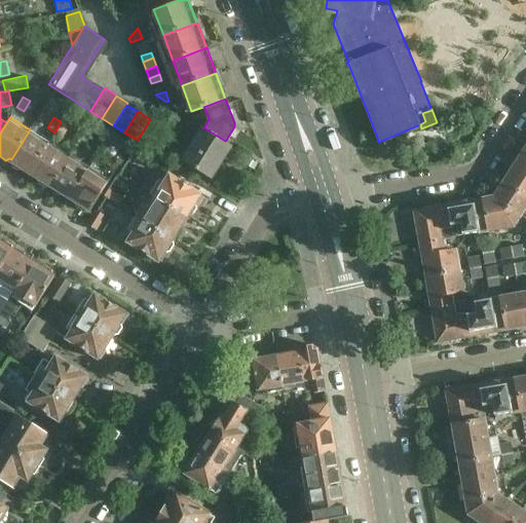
[(91,119),(86,128),(105,140),(111,131),(91,119)]
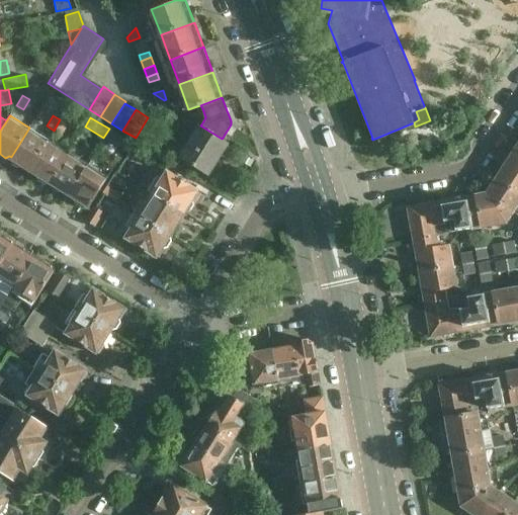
[(61,135),(68,124),(60,119),(54,131),(61,135)]
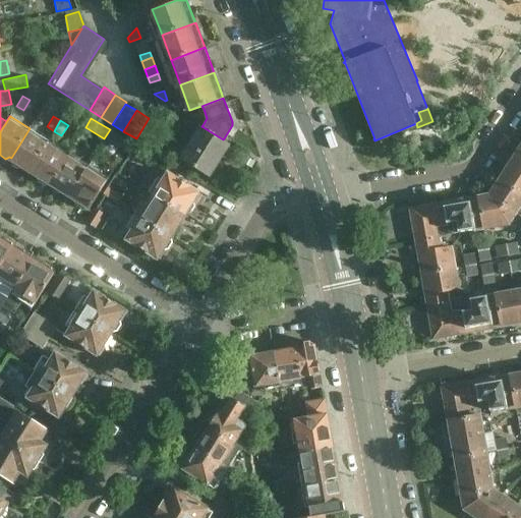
[(229,142),(224,138),(223,139),(201,126),(203,125),(200,124),(181,158),(208,175),(229,142)]
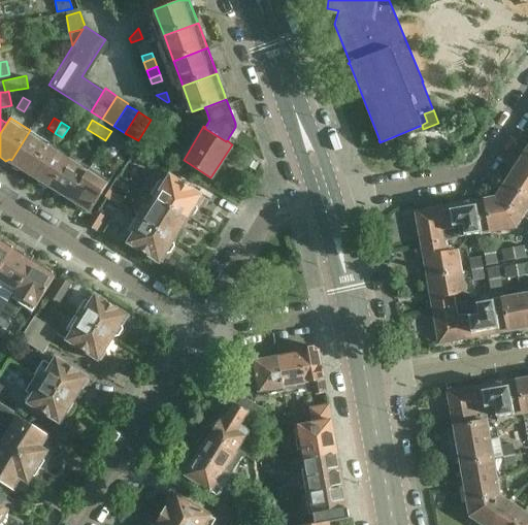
[(30,130),(11,160),(12,160),(13,165),(19,169),(23,167),(30,172),(48,141),(30,130)]
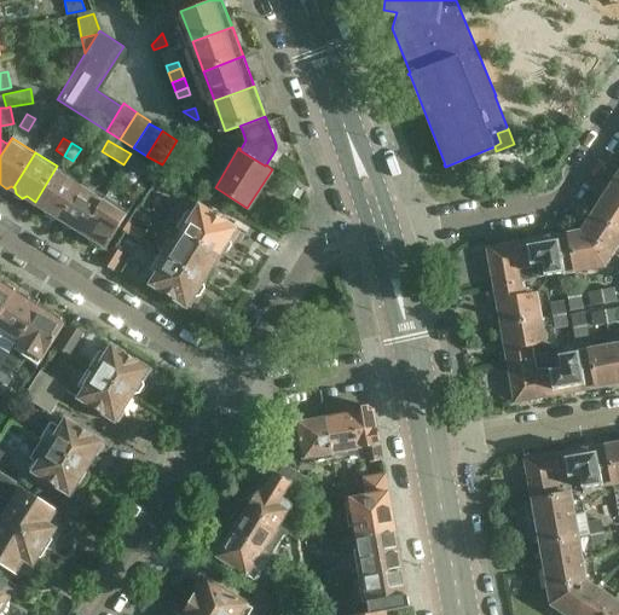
[(146,179),(154,168),(131,154),(123,164),(146,179)]
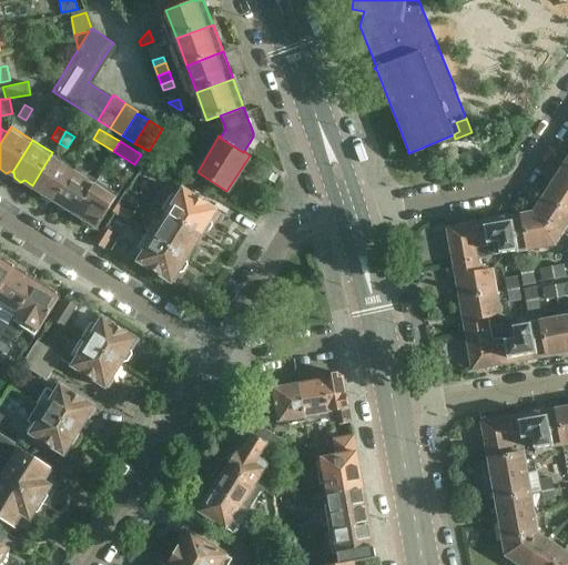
[(52,152),(32,185),(42,191),(42,195),(49,200),(53,198),(56,199),(75,167),(52,152)]
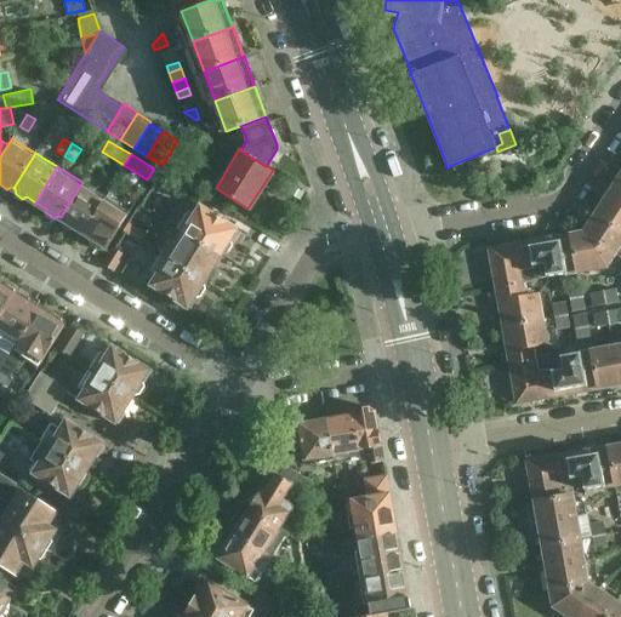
[(184,181),(161,167),(153,181),(176,194),(184,181)]
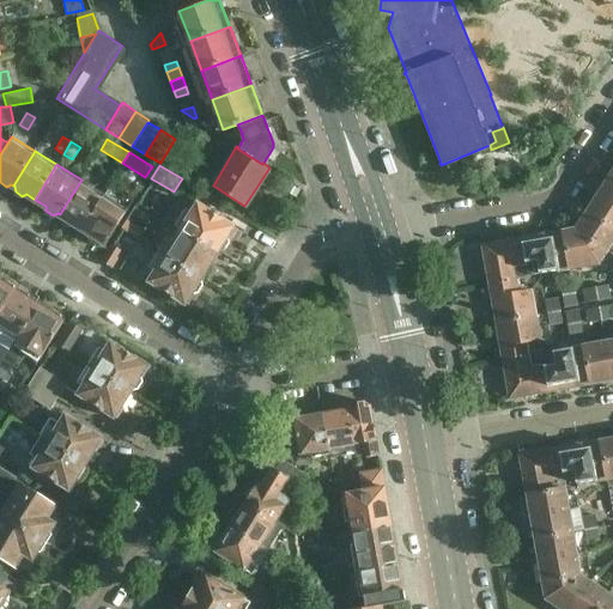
[(612,199),(612,174),(600,192),(612,199)]
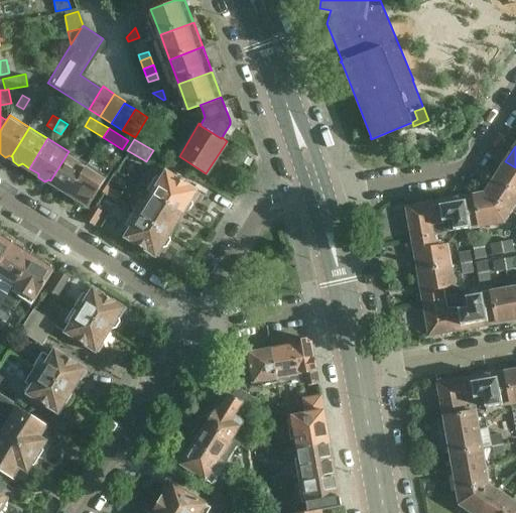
[(87,163),(69,151),(50,180),(51,182),(52,186),(58,190),(62,188),(69,193),(87,163)]
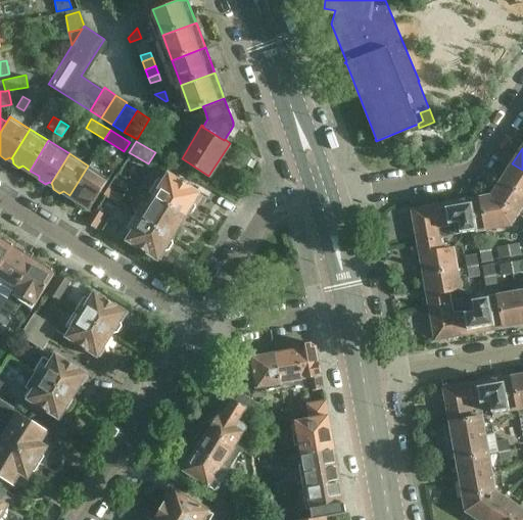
[(522,193),(522,170),(512,163),(502,179),(522,193)]
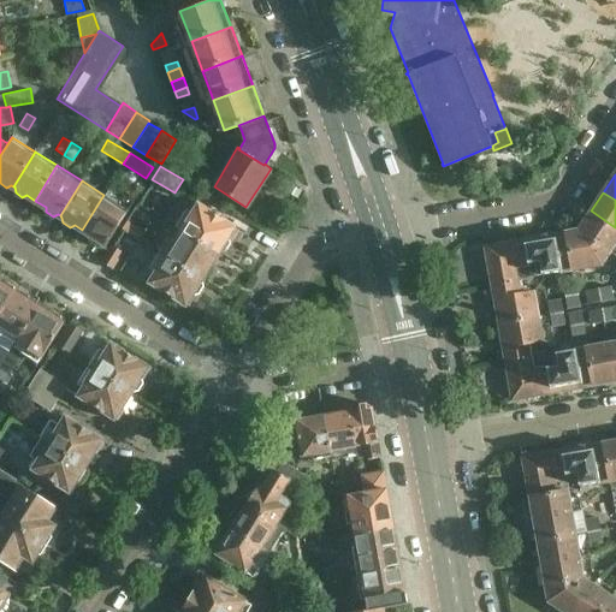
[(104,195),(82,230),(90,235),(92,241),(99,245),(104,243),(106,244),(126,209),(104,195)]
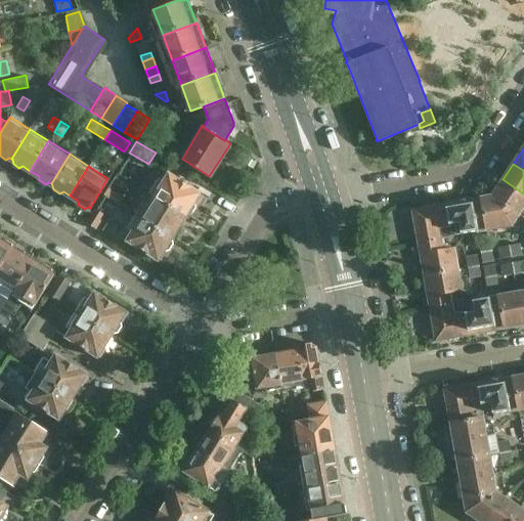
[(149,191),(185,214),(186,212),(187,212),(191,211),(194,206),(193,202),(192,201),(200,191),(169,172),(164,179),(159,176),(149,191)]
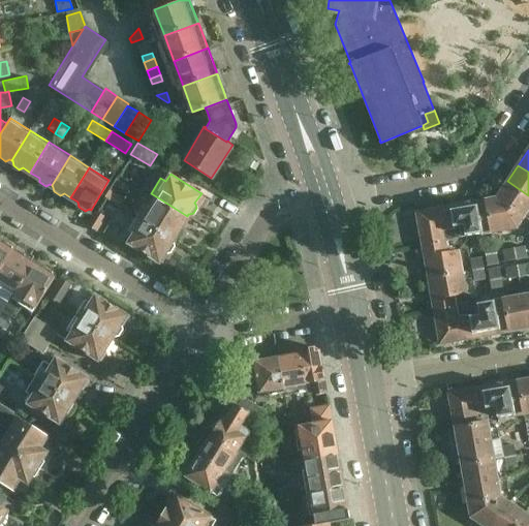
[(524,215),(528,206),(528,195),(507,181),(497,196),(524,215)]
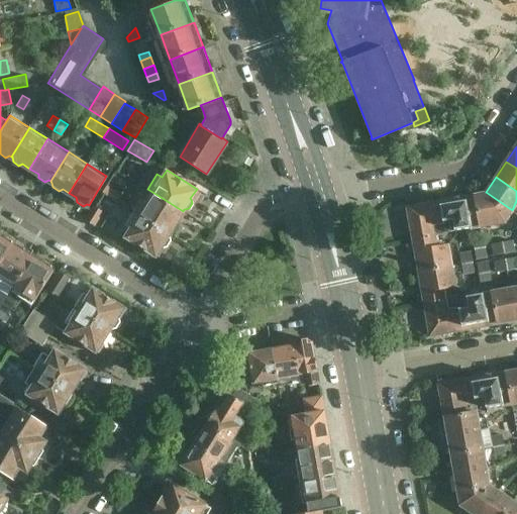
[(134,211),(169,232),(171,230),(172,231),(175,230),(179,224),(178,220),(183,211),(147,189),(146,189),(151,192),(147,199),(143,196),(134,211)]
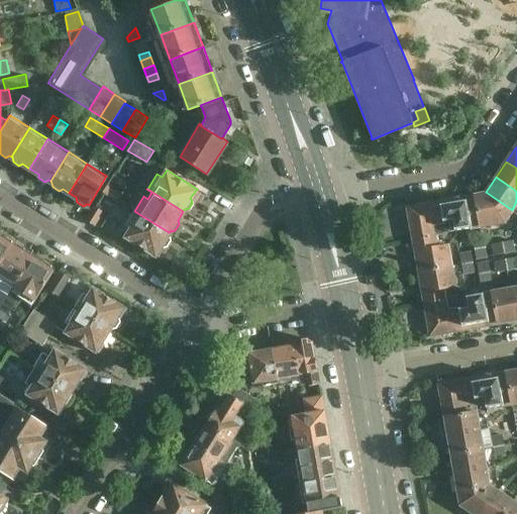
[(486,192),(475,195),(480,225),(504,221),(512,210),(486,192)]
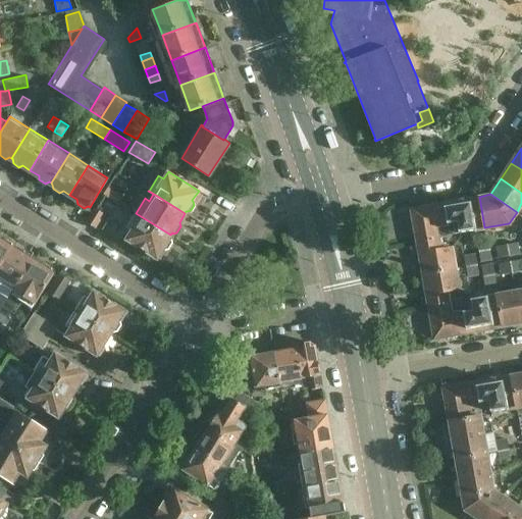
[(484,227),(479,197),(461,200),(467,230),(484,227)]
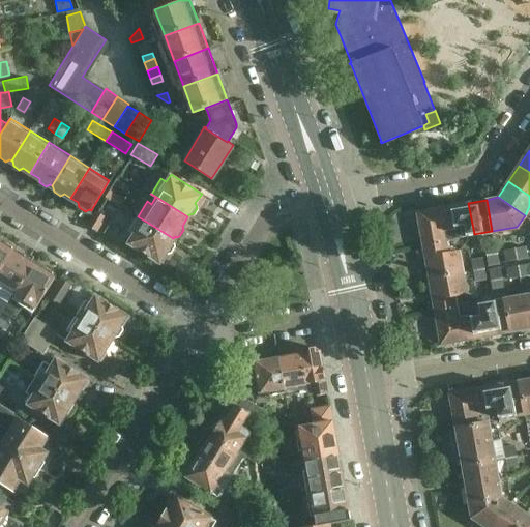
[(450,206),(455,237),(474,234),(468,203),(450,206)]
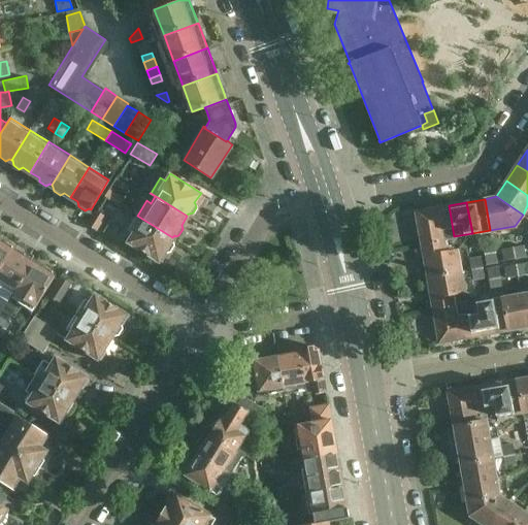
[(449,205),(427,209),(417,211),(420,231),(418,235),(419,239),(422,241),(422,244),(442,241),(439,228),(452,226),(454,236),(449,205)]
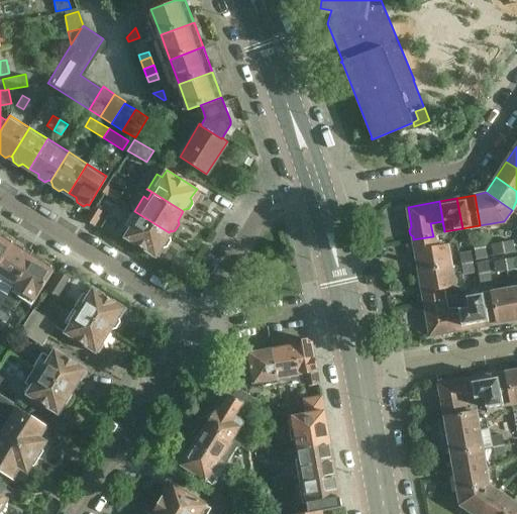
[(93,205),(85,218),(94,224),(103,211),(93,205)]
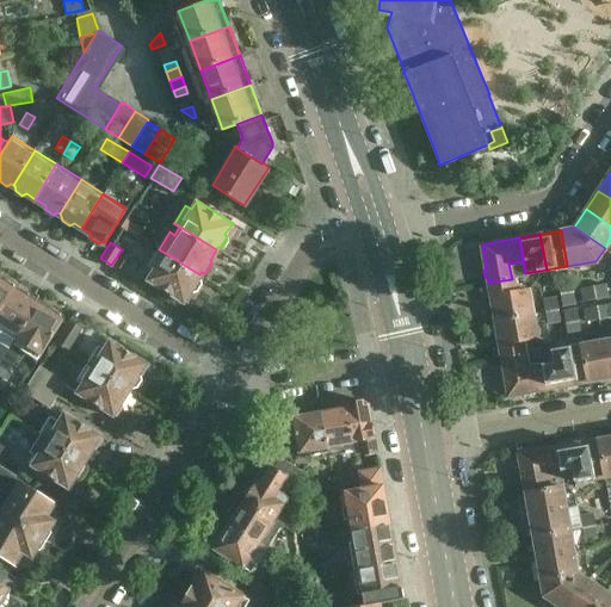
[(199,274),(159,249),(147,266),(153,270),(147,278),(184,301),(191,290),(192,290),(196,289),(201,283),(199,277),(198,277),(199,274)]
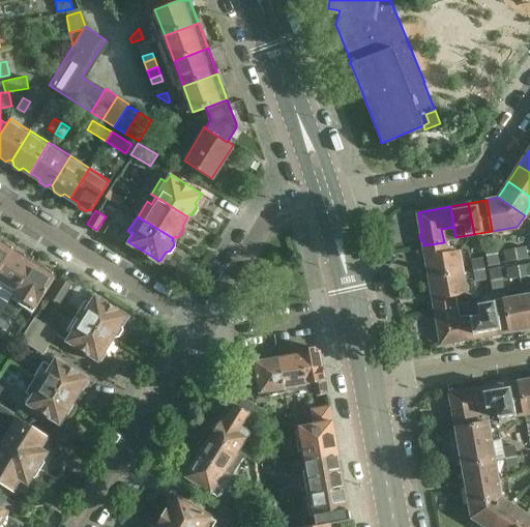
[(0,272),(13,251),(12,250),(12,245),(6,242),(1,242),(0,241),(0,272)]
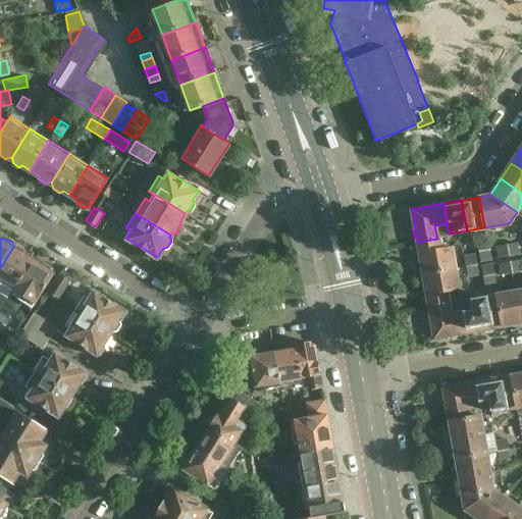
[(487,238),(476,239),(477,250),(488,248),(487,238)]
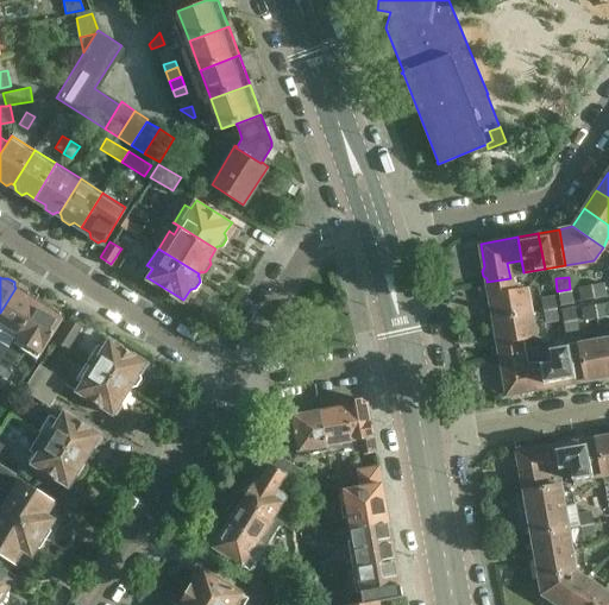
[(495,316),(529,310),(526,288),(513,290),(510,278),(487,282),(488,294),(491,301),(493,301),(495,316)]
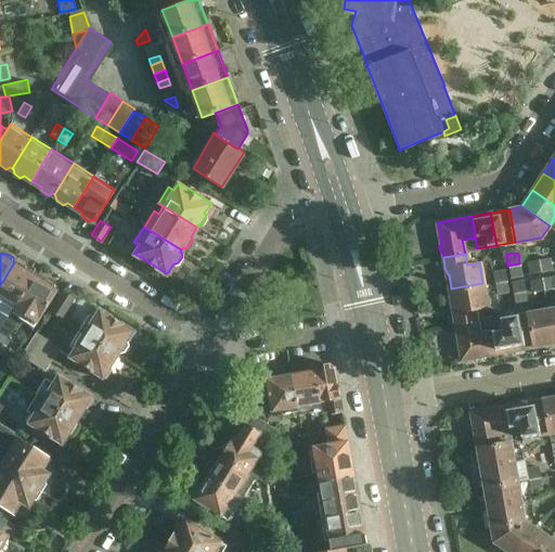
[(554,259),(550,260),(550,257),(538,258),(540,270),(554,267),(554,259)]
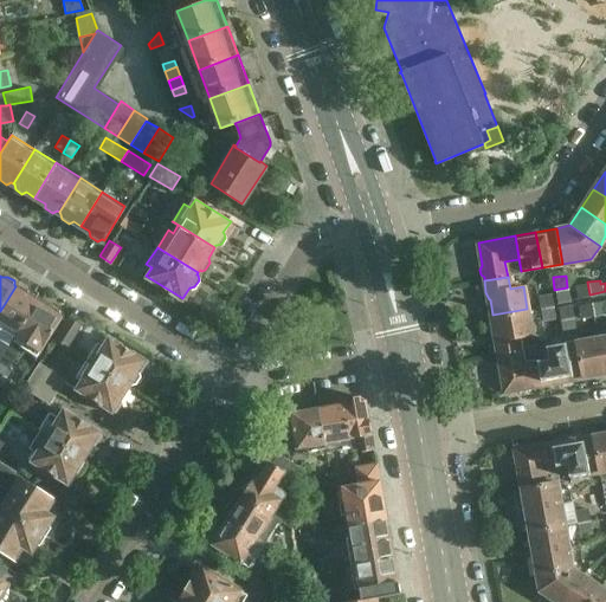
[(574,284),(577,297),(590,295),(587,282),(574,284)]
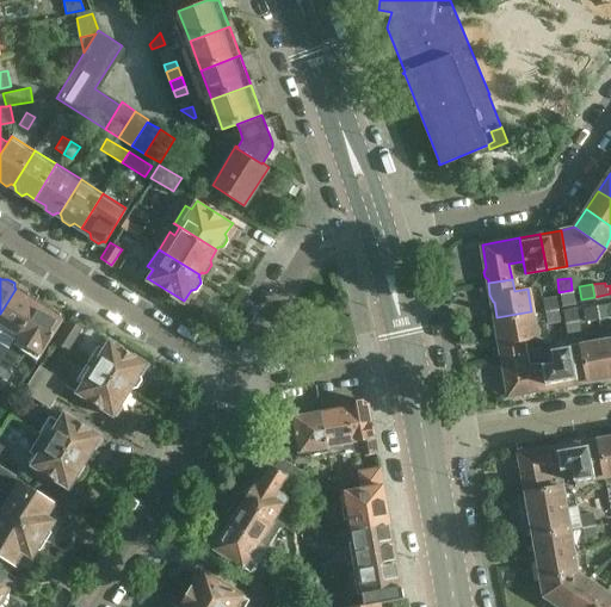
[(16,339),(38,303),(29,297),(29,292),(23,289),(18,290),(16,289),(0,314),(0,326),(8,332),(7,333),(16,339)]
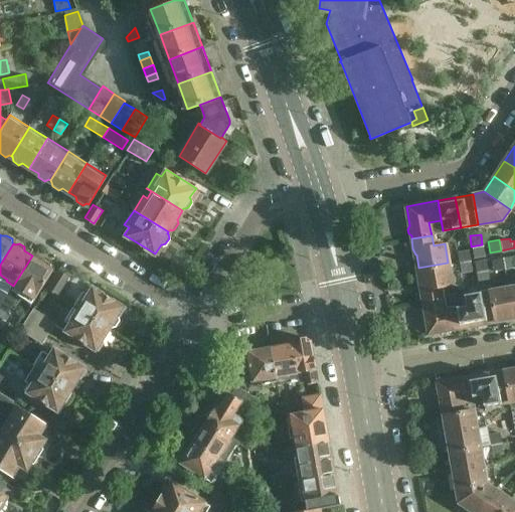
[(473,257),(484,256),(482,244),(471,246),(473,257)]
